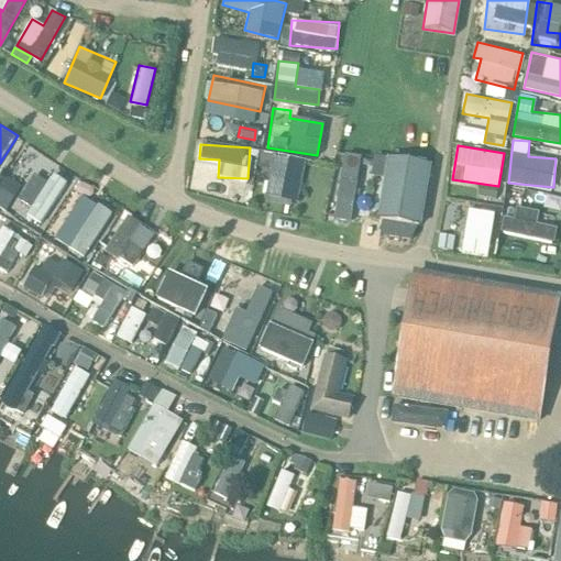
[(334,218),(354,219),(360,154),(340,153),(334,218)]
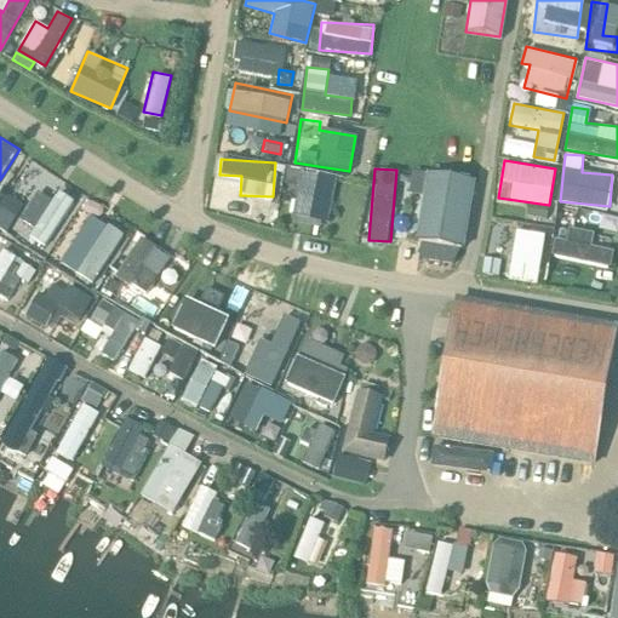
[(293,218),(328,222),(335,175),(298,171),(293,218)]
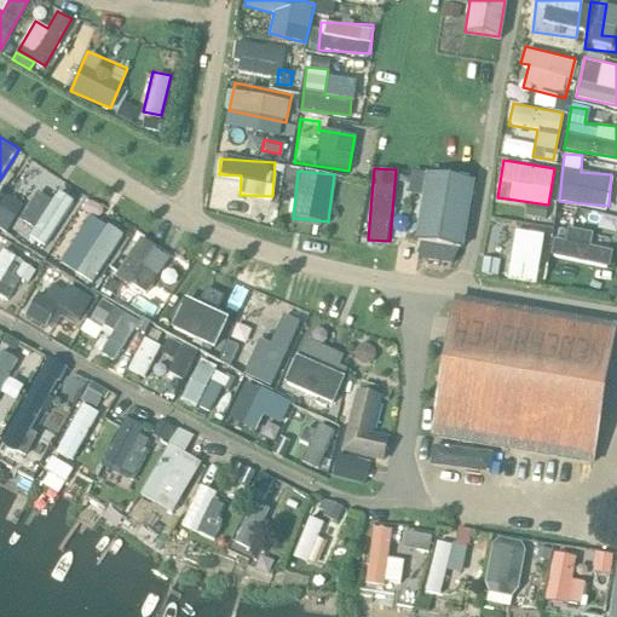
[(407,195),(421,197),(425,173),(410,172),(407,195)]
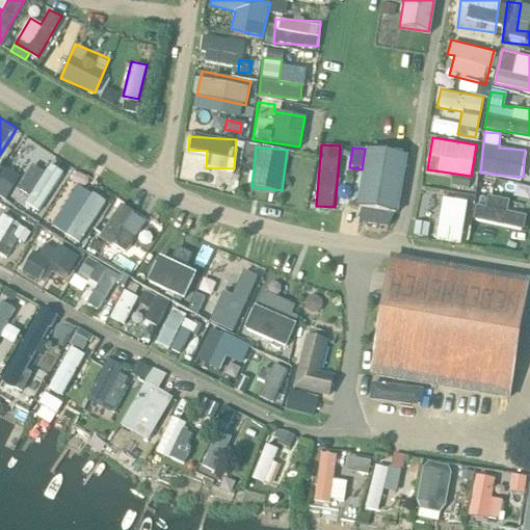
[(395,211),(403,155),(365,149),(362,169),(356,206),(395,211)]
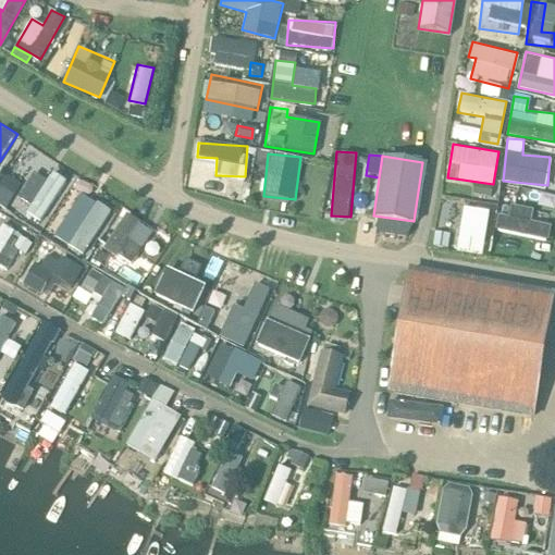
[(1,179),(0,181),(0,201),(5,205),(15,186),(1,179)]
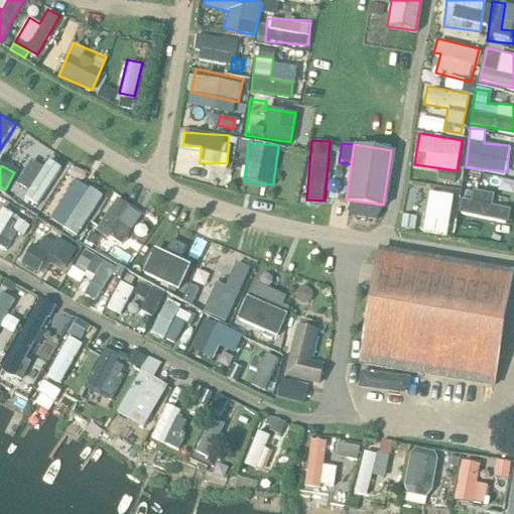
[(44,169),(38,179),(27,174),(18,191),(28,198),(23,206),(36,213),(55,176),(44,169)]
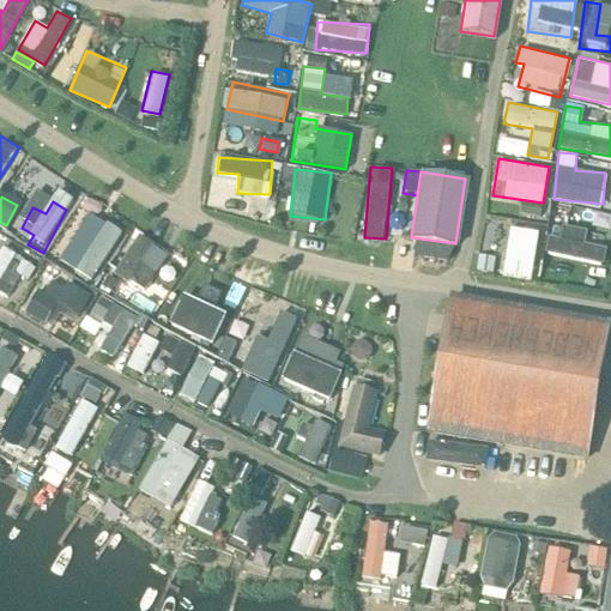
[(524,201),(522,213),(538,216),(539,204),(524,201)]
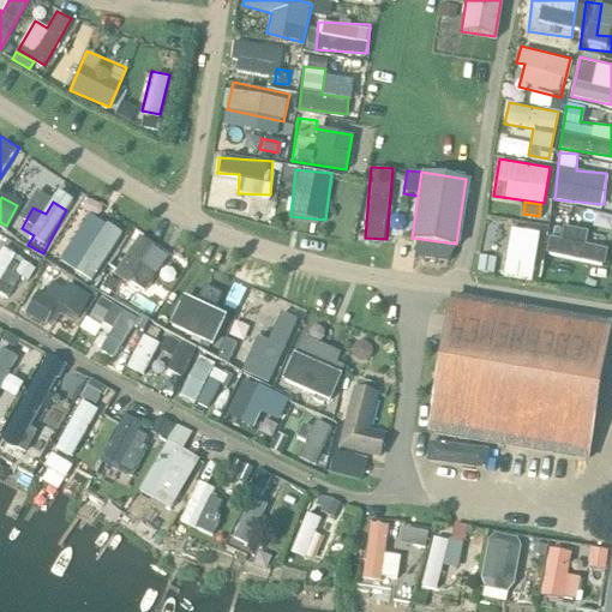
[(551,225),(549,257),(606,261),(607,243),(589,241),(591,227),(551,225)]
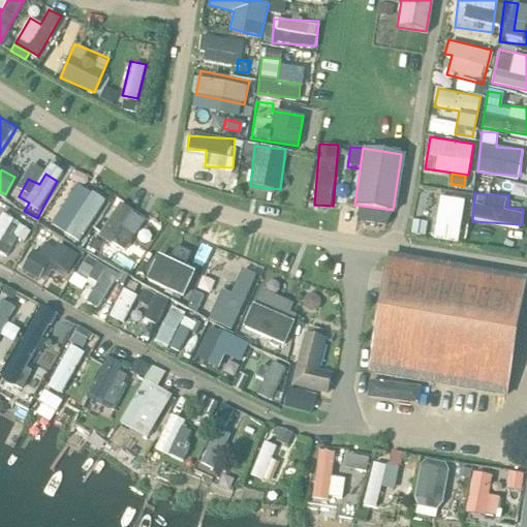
[(439,194),(435,225),(459,229),(463,197),(439,194)]
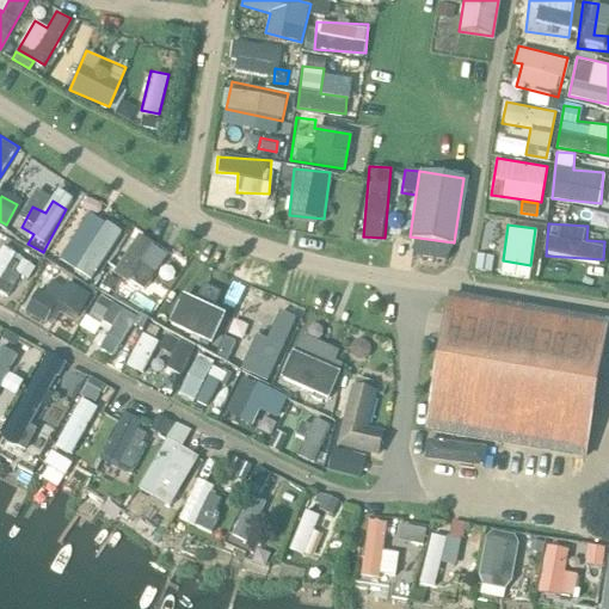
[(92,276),(116,240),(98,228),(73,264),(92,276)]
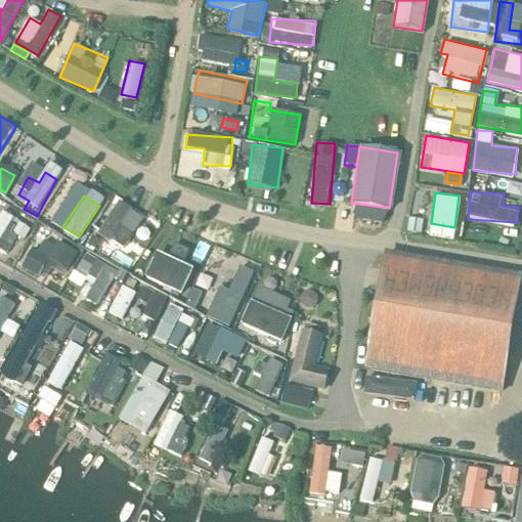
[(118,198),(98,235),(138,257),(159,219),(118,198)]
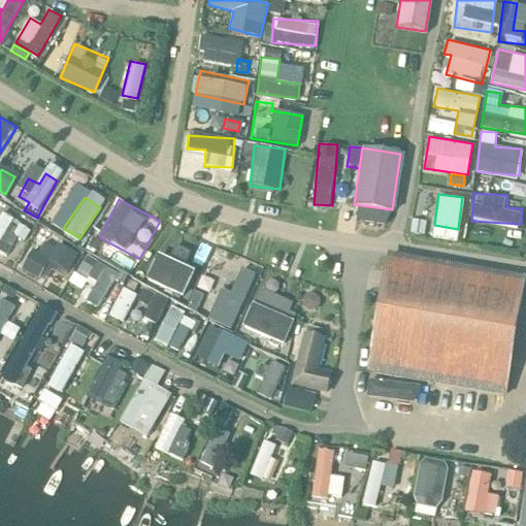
[(0,210),(0,255),(10,261),(30,227),(0,210)]
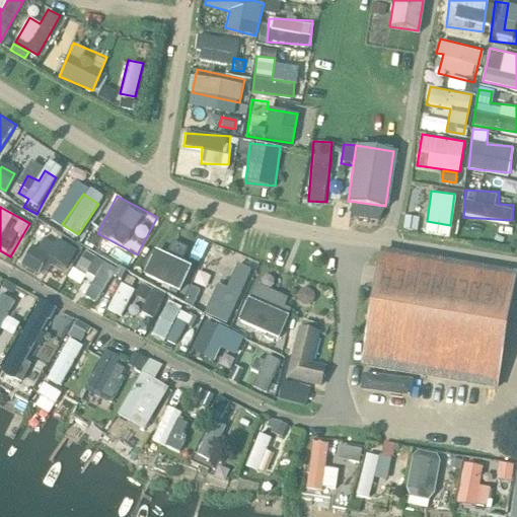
[(18,265),(42,278),(54,256),(50,254),(62,233),(43,222),(18,265)]
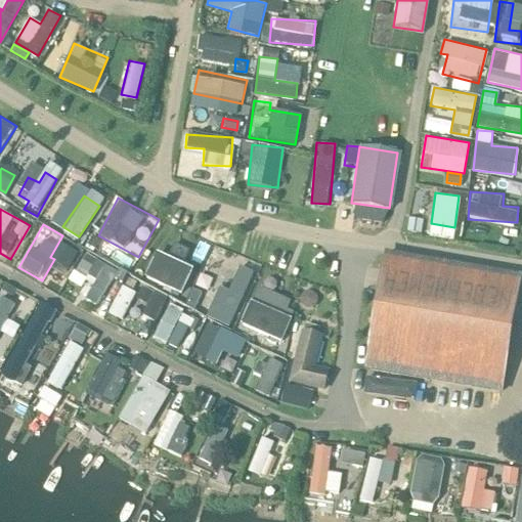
[(100,240),(91,235),(86,244),(95,249),(100,240)]
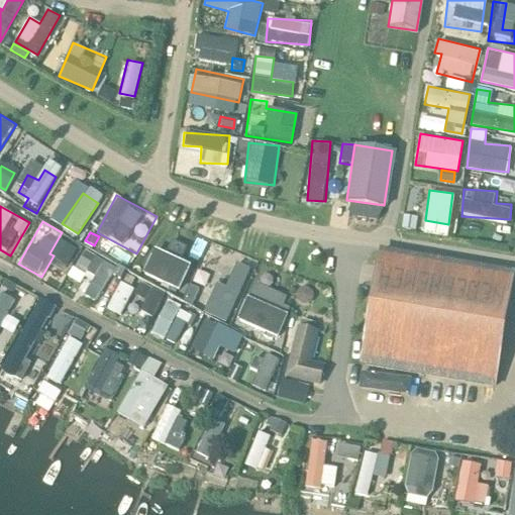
[(514,270),(379,246),(357,365),(494,388),(514,270)]
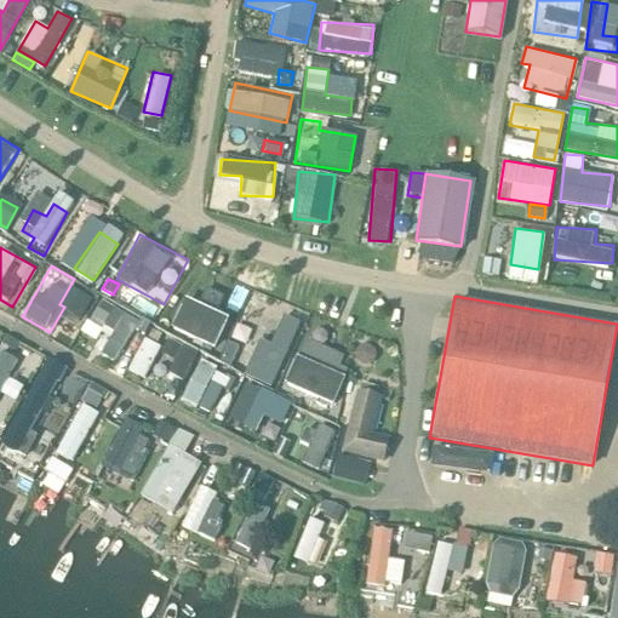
[(184,297),(171,328),(217,348),(230,316),(184,297)]
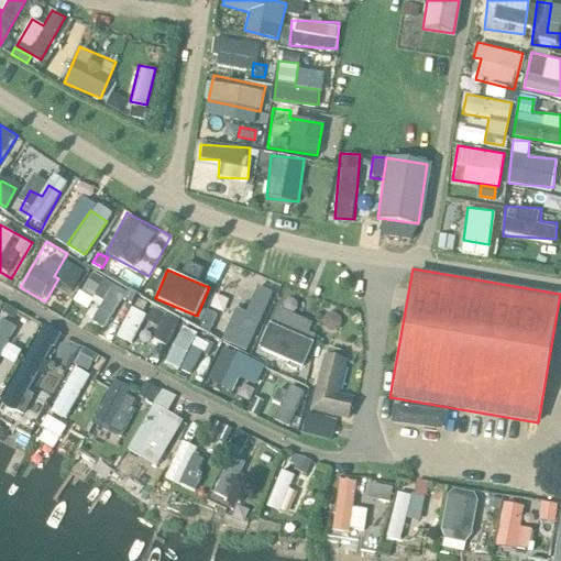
[(102,299),(90,321),(103,329),(124,288),(91,271),(81,288),(102,299)]
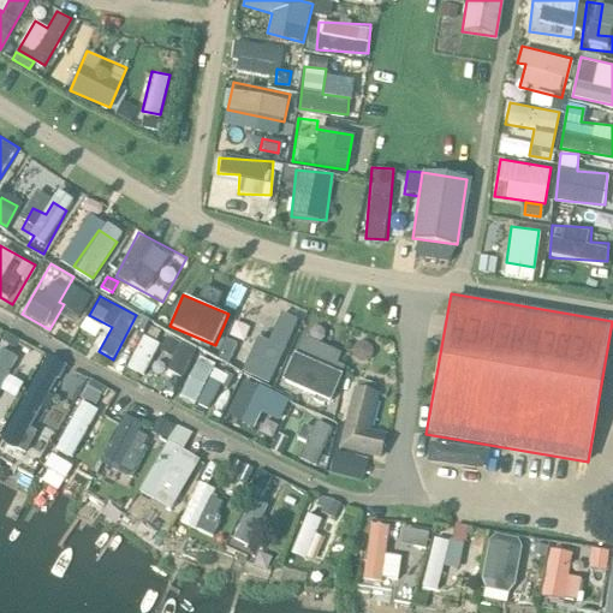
[(281,309),(269,339),(257,334),(243,370),(269,381),(297,316),(281,309)]
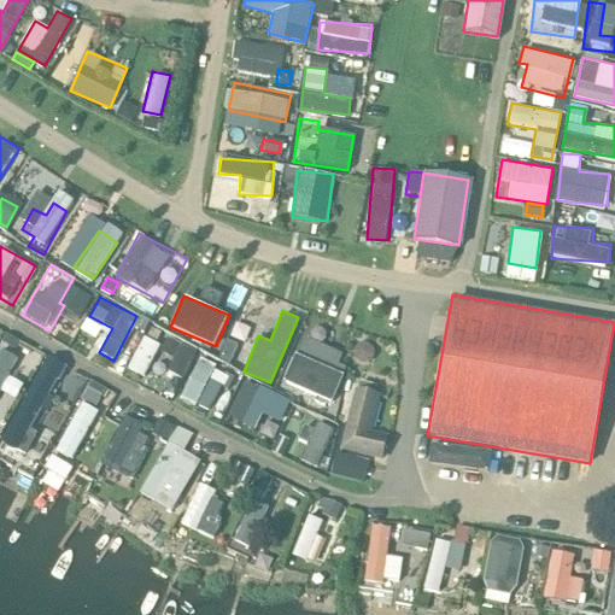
[(144,376),(160,344),(144,334),(127,367),(144,376)]
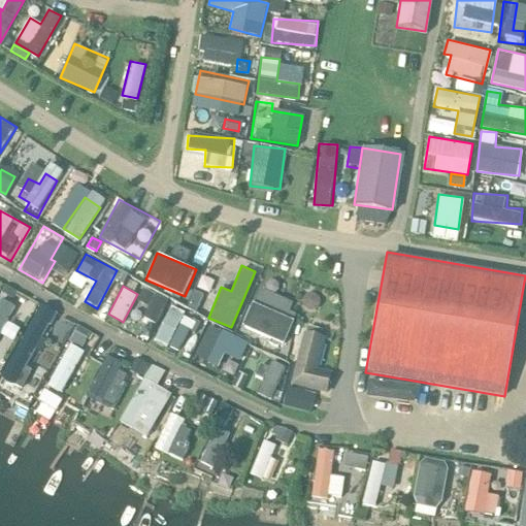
[(160,322),(165,292),(138,287),(133,317),(160,322)]
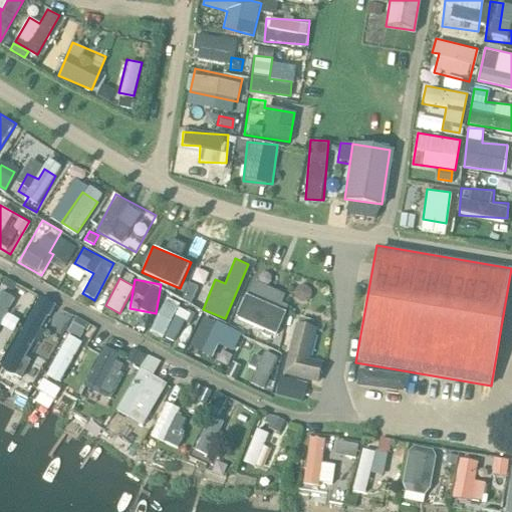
[(257,295),(282,299),(284,284),(259,280),(257,295)]
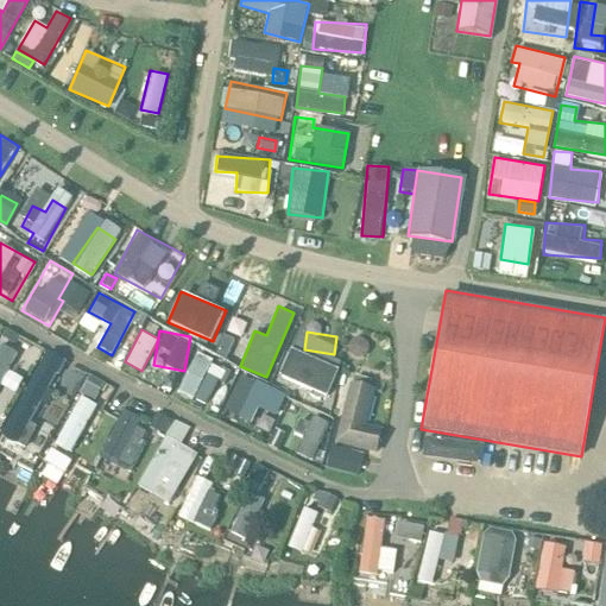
[(0,371),(14,377),(29,348),(0,335),(0,371)]
